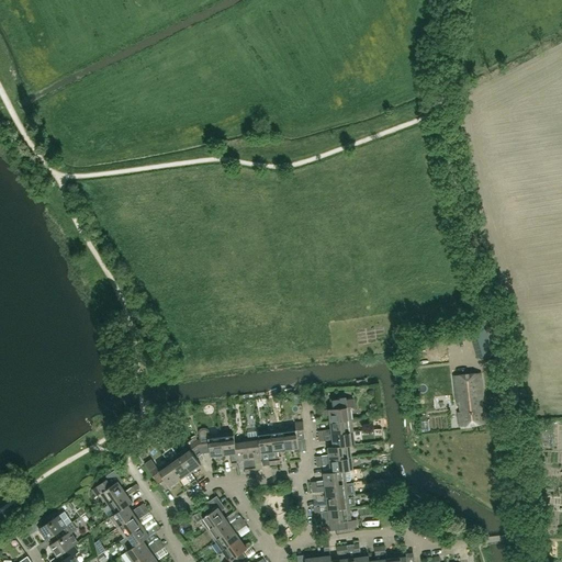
[(486,329),(470,333),(478,359),(494,353),(486,329)]
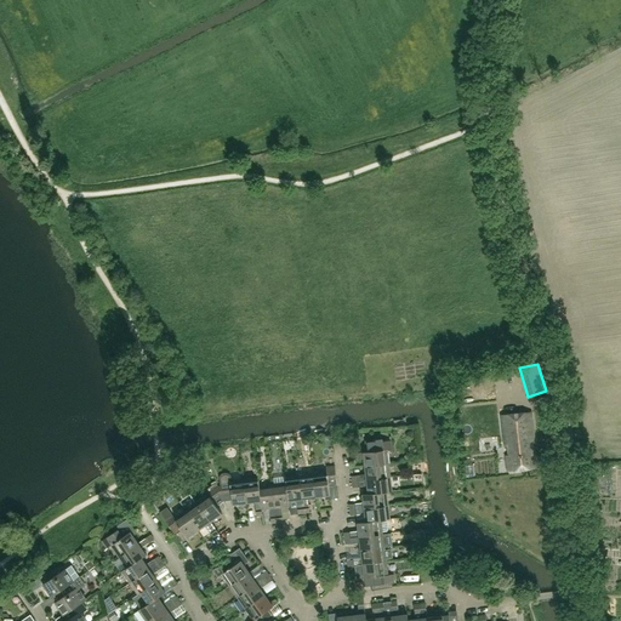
[(536,467),(530,412),(501,416),(508,471),(536,467)]
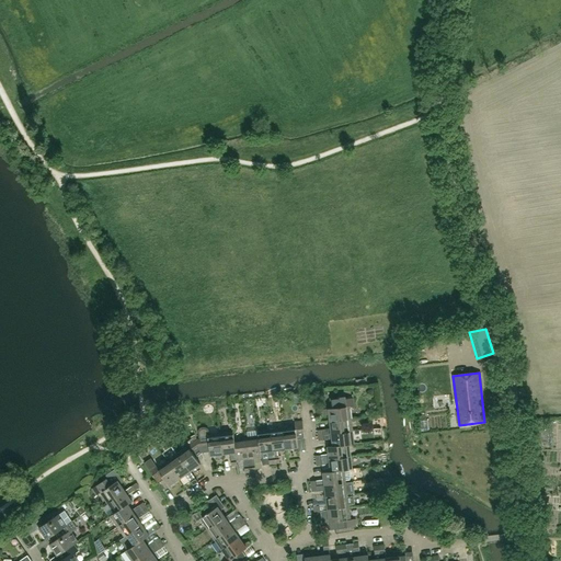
[(450,378),(431,379),(432,409),(451,408),(450,378)]
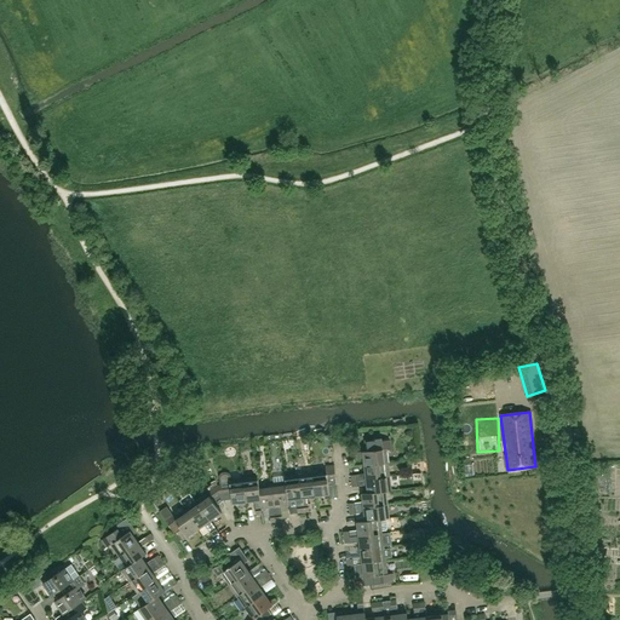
[(329,440),(328,434),(320,435),(321,441),(321,445),(329,443),(329,440)]
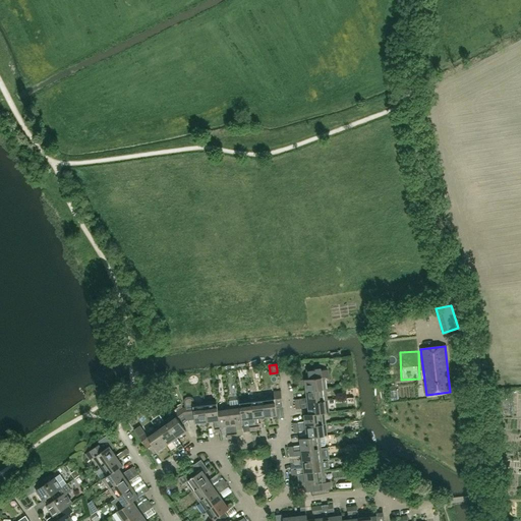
[(326,389),(325,378),(329,377),(328,369),(311,371),(312,379),(299,381),(300,386),(305,385),(306,392),(326,389)]
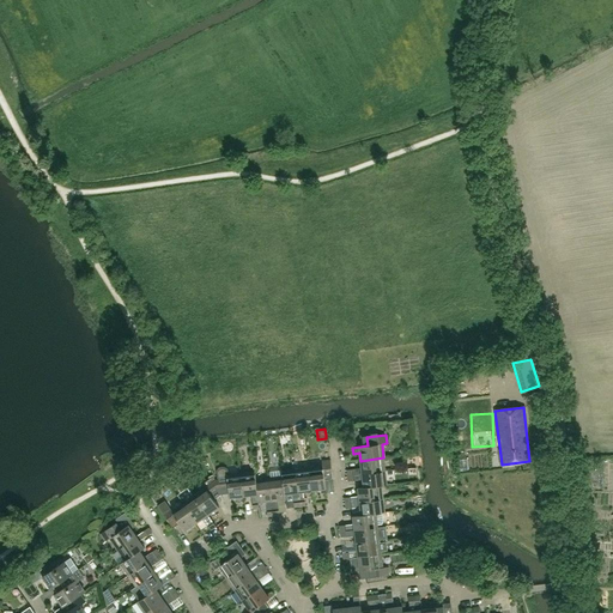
[(383,457),(360,461),(360,468),(346,471),(347,475),(357,474),(357,475),(362,474),(386,471),(383,457)]
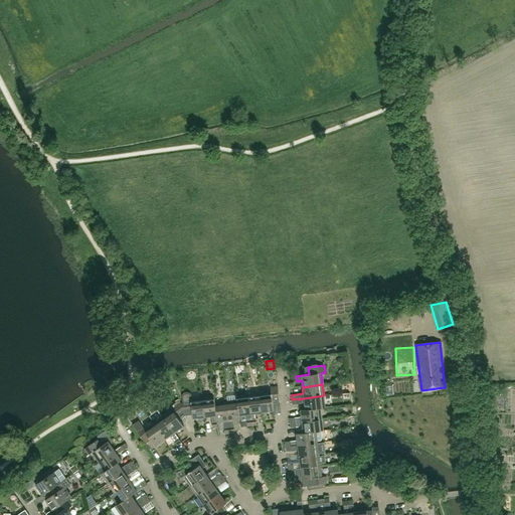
[(280,402),(278,386),(271,387),(271,391),(260,392),(262,412),(274,410),(273,403),(280,402)]
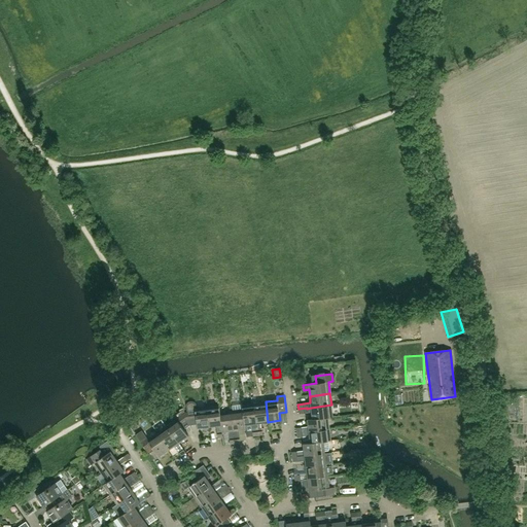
[(268,422),(266,401),(254,403),(257,435),(262,435),(261,423),(268,422)]
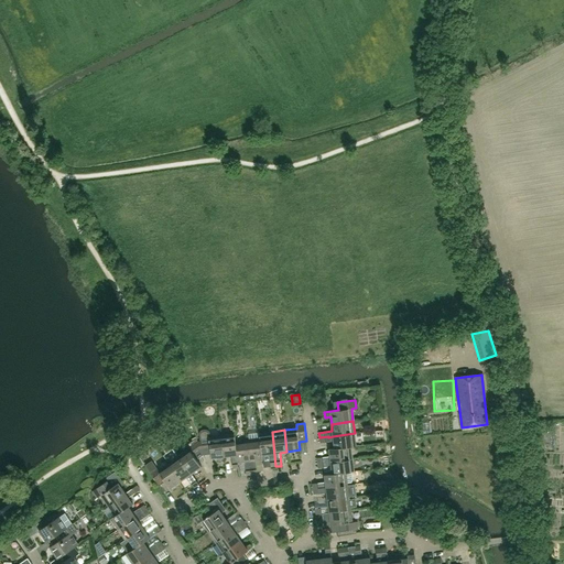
[(275,466),(272,432),(259,433),(262,455),(269,454),(271,467),(275,466)]
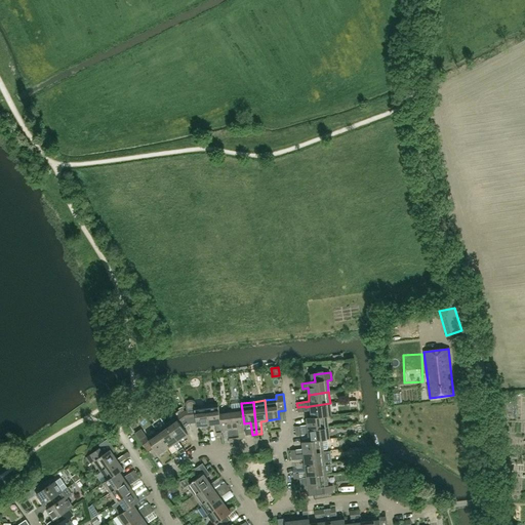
[(218,411),(218,403),(206,405),(208,425),(215,425),(216,436),(221,436),(220,431),(221,431),(218,411)]
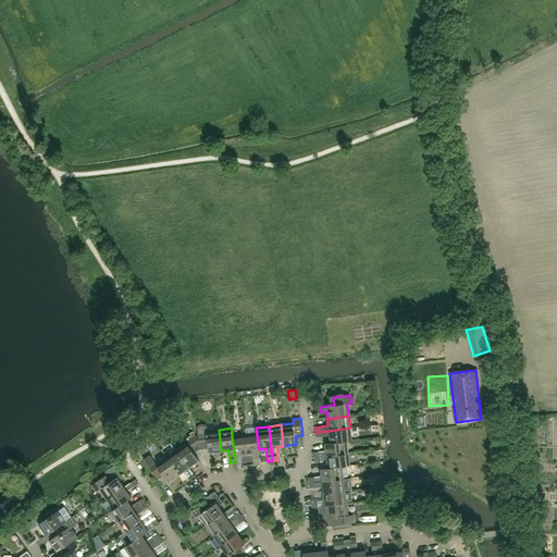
[(259,454),(259,449),(256,428),(256,433),(245,434),(248,469),(254,468),(252,455),(259,454)]
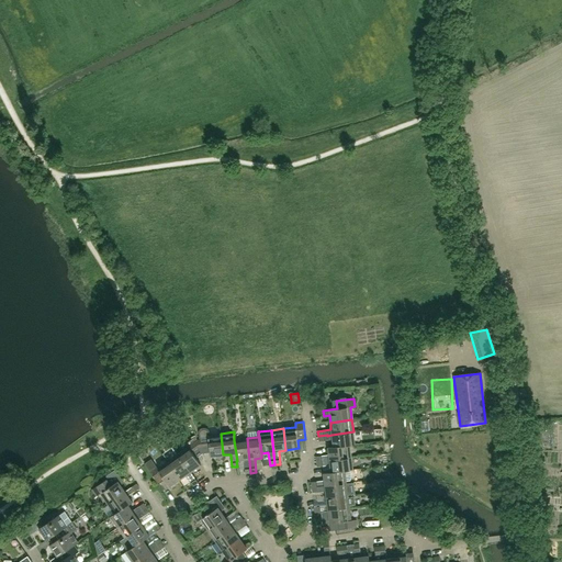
[(327,436),(328,440),(333,440),(333,447),(327,447),(328,448),(355,445),(353,433),(353,431),(332,435),(327,436)]
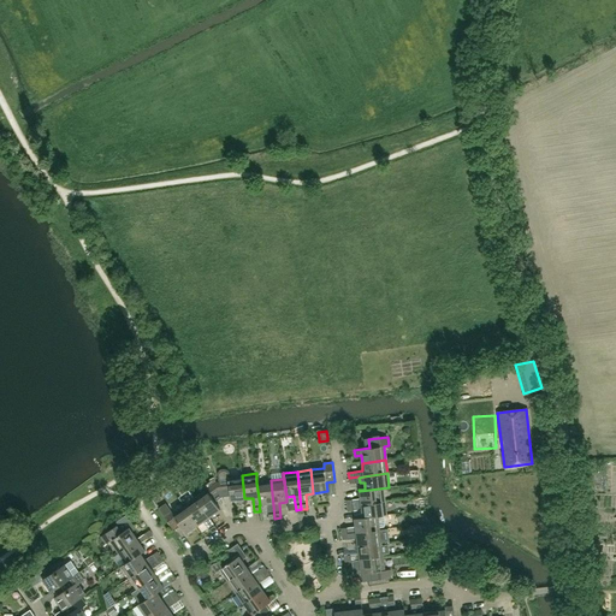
[(244,498),(242,475),(227,477),(220,478),(220,483),(217,483),(221,497),(230,496),(231,501),(244,498)]
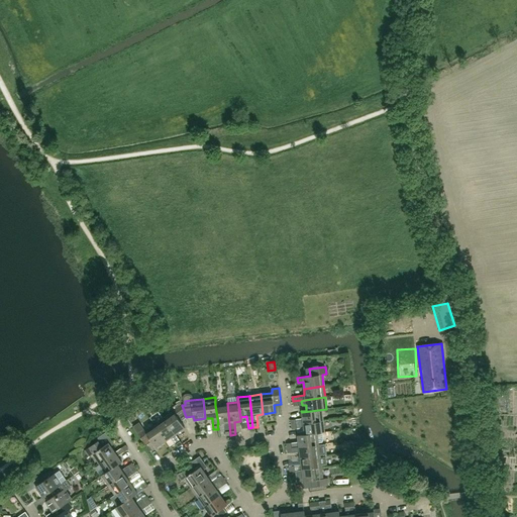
[(230,435),(227,403),(215,405),(218,424),(224,423),(226,435),(230,435)]
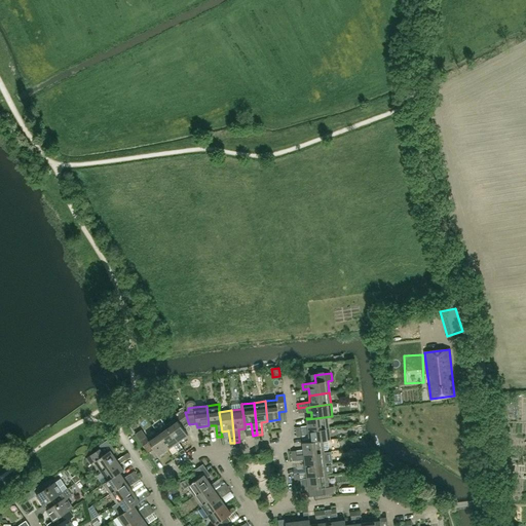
[(188,436),(184,428),(189,424),(185,412),(182,414),(180,411),(174,415),(176,419),(166,425),(178,442),(188,436)]
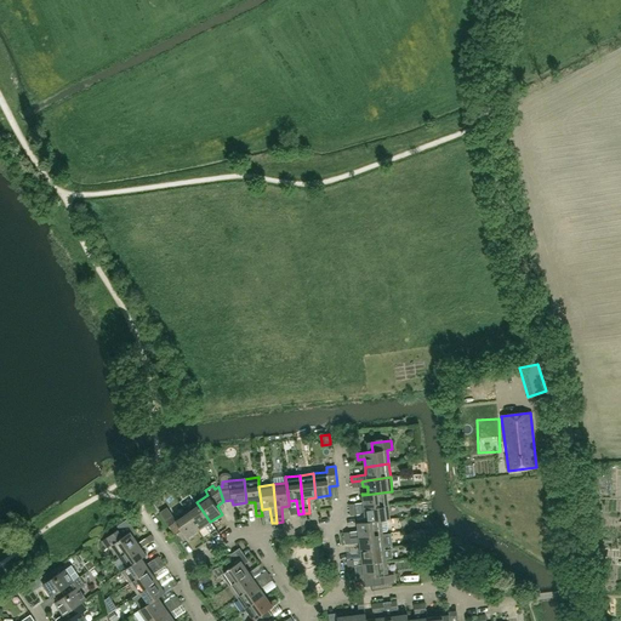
[(388,506),(386,493),(392,491),(363,495),(363,502),(349,505),(349,511),(364,508),(388,506)]
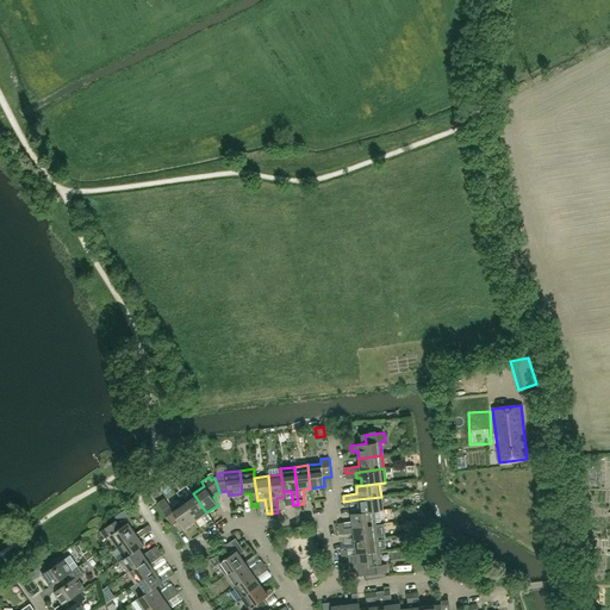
[(206,512),(193,493),(182,502),(195,521),(201,516),(210,528),(215,524),(206,512)]
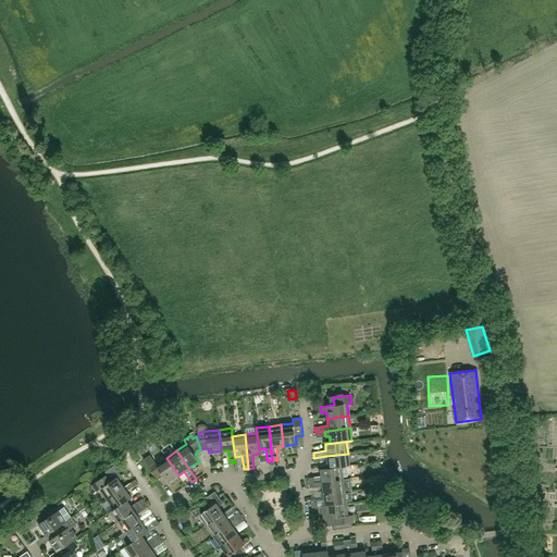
[(349,466),(348,454),(326,456),(313,458),(314,462),(327,461),(327,468),(320,469),(321,469),(349,466)]
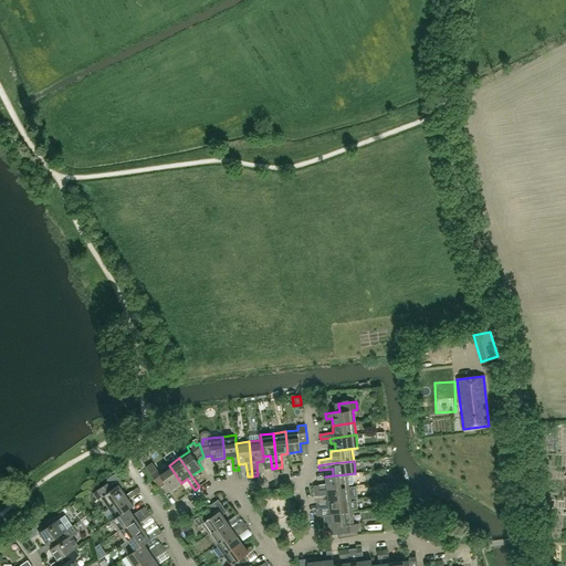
[(170,490),(181,483),(169,465),(158,472),(153,463),(146,468),(159,488),(166,483),(170,490)]
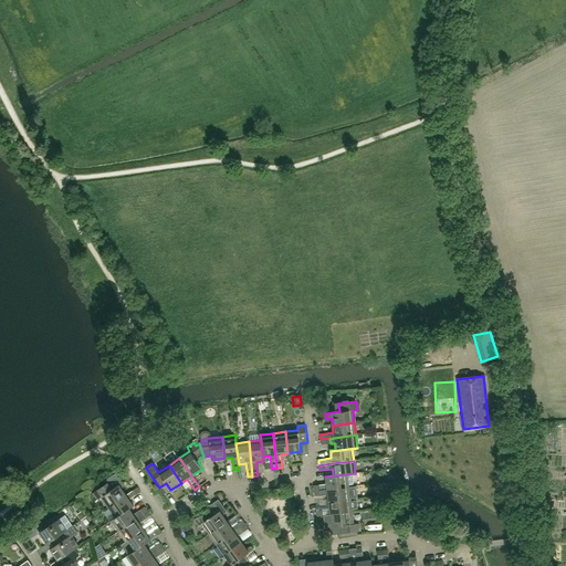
[(326,484),(322,485),(323,490),(327,490),(348,486),(348,484),(353,484),(354,482),(353,474),(355,474),(355,473),(326,477),(326,484)]
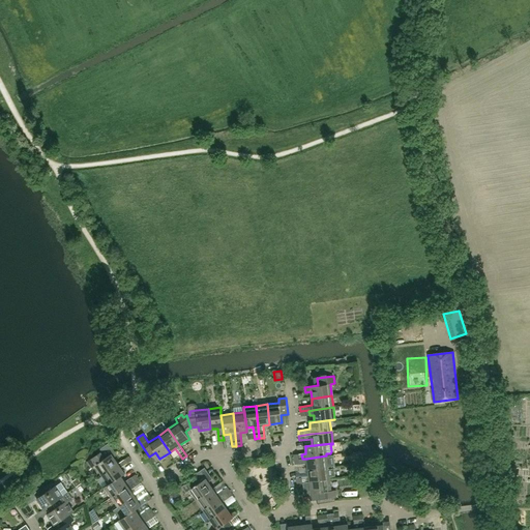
[(118,464),(111,454),(105,459),(100,452),(87,462),(91,468),(94,466),(101,475),(118,464)]
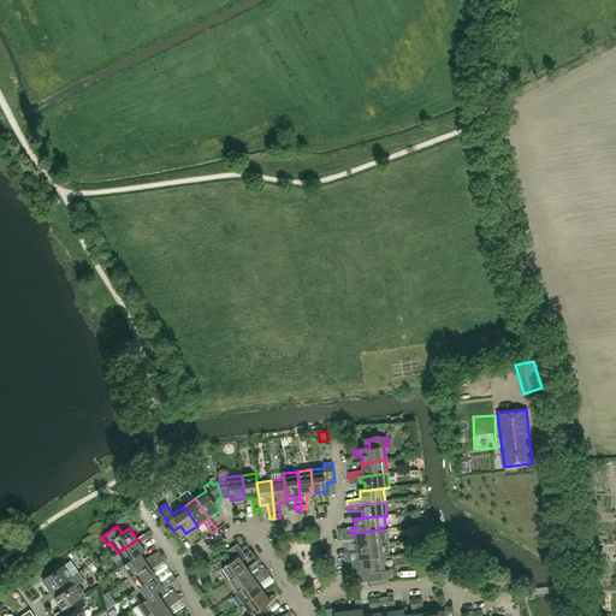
[(351,539),(357,539),(357,546),(381,543),(379,529),(356,533),(351,533),(351,539)]
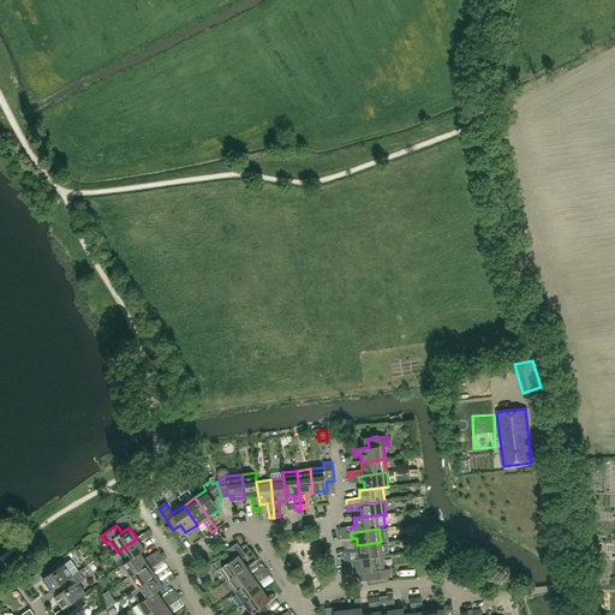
[(125,563),(141,553),(141,554),(145,550),(141,543),(153,535),(149,530),(137,538),(118,551),(118,553),(125,563)]
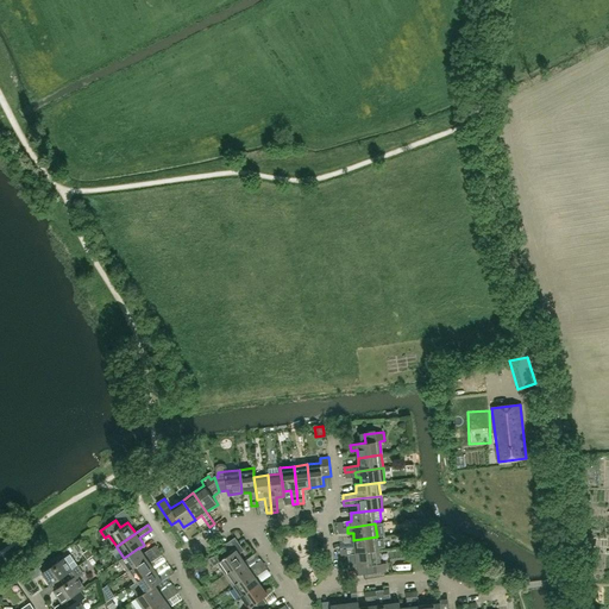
[(378,551),(378,547),(385,546),(384,538),(377,539),(377,537),(353,540),(355,548),(340,550),(341,556),(349,554),(378,551)]
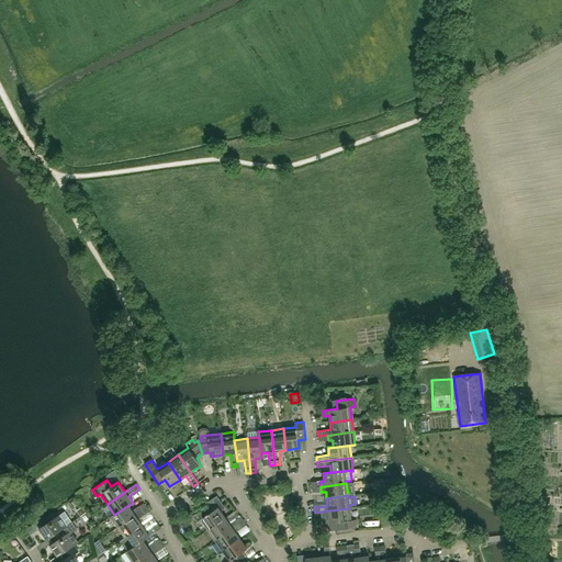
[(132,512),(128,506),(128,505),(114,515),(110,517),(117,528),(122,525),(138,513),(146,508),(143,504),(132,512)]
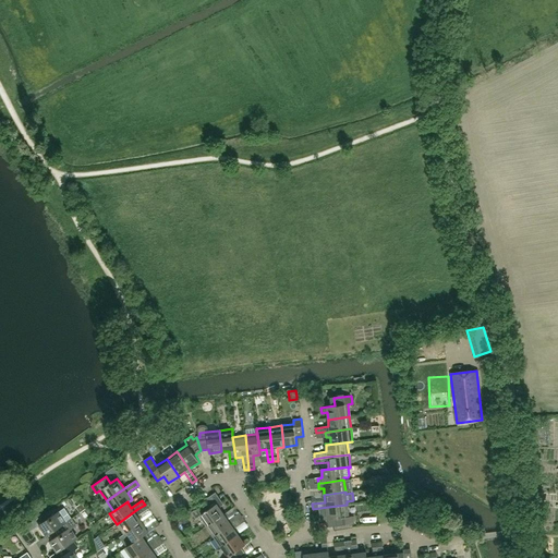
[(223,514),(216,504),(209,509),(205,502),(191,512),(195,519),(198,517),(206,526),(223,514)]
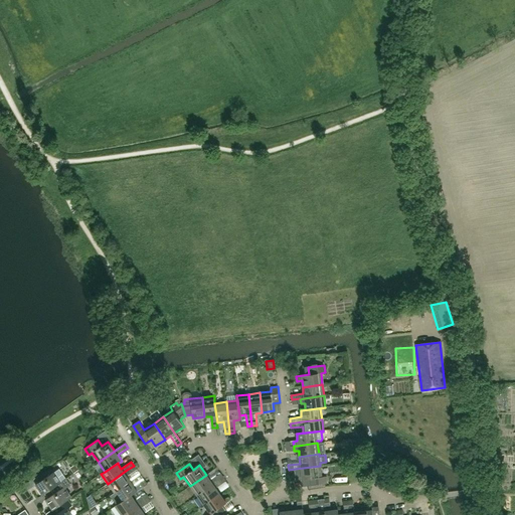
[(118,491),(131,482),(127,477),(137,470),(134,466),(127,470),(112,481),(108,484),(115,493),(118,491)]
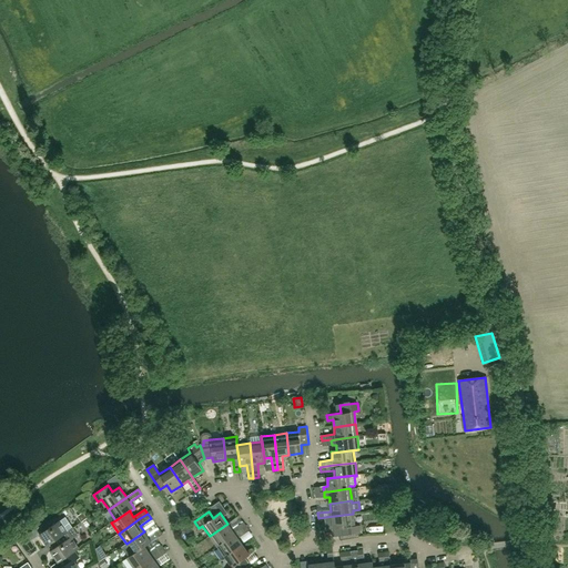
[(353,514),(325,517),(326,529),(333,528),(333,529),(342,528),(342,536),(359,534),(359,526),(355,526),(353,514)]
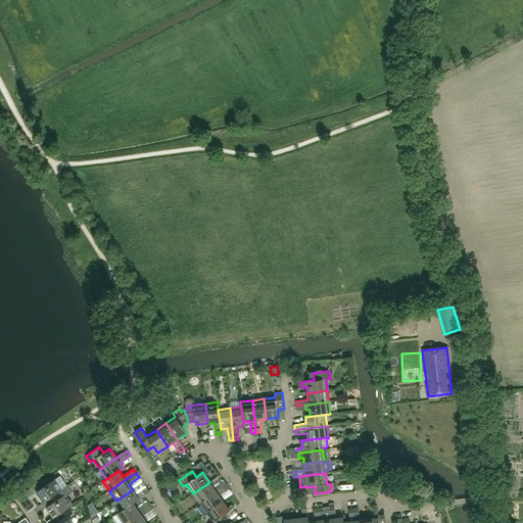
[(46,502),(45,501),(66,486),(59,476),(47,484),(44,480),(18,497),(25,508),(32,504),(28,498),(37,492),(44,503),(46,502)]
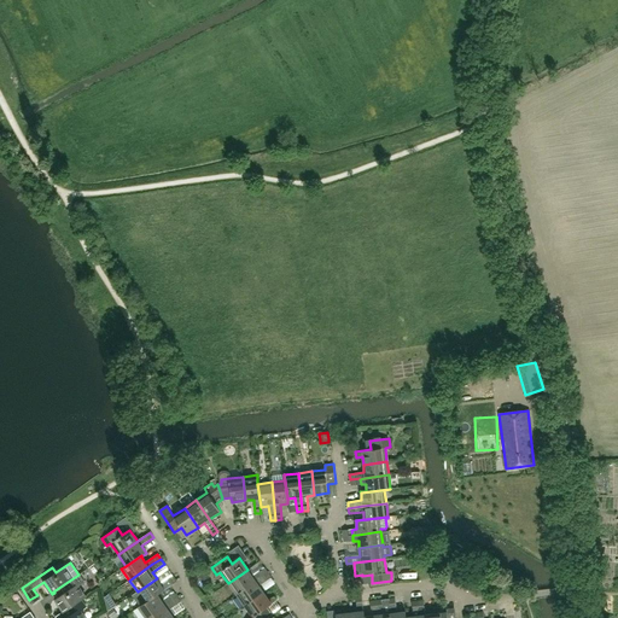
[(235,595),(268,573),(264,567),(252,576),(248,570),(228,583),(235,595)]
